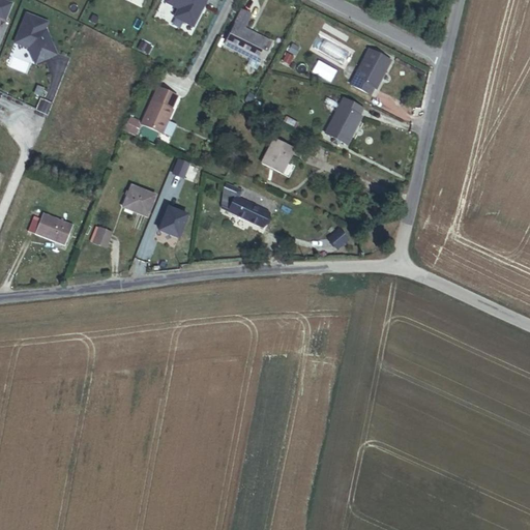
[(209,0),(168,0),(166,5),(179,12),(176,20),(195,30),(209,0)]
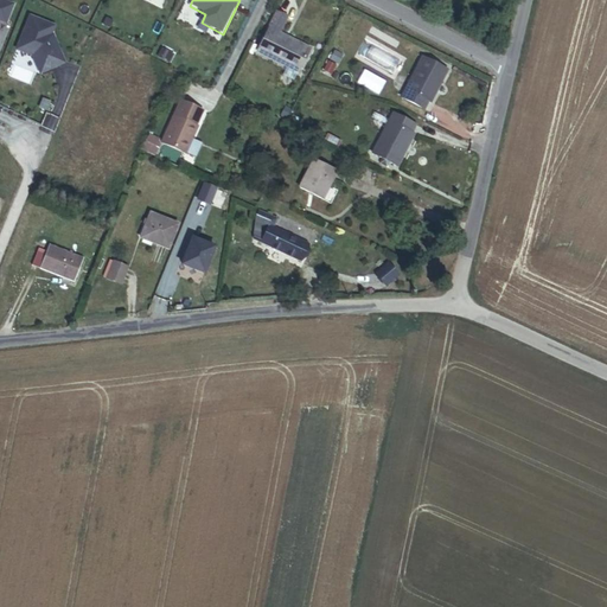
[(0,23),(4,25),(11,7),(0,2),(0,23)]
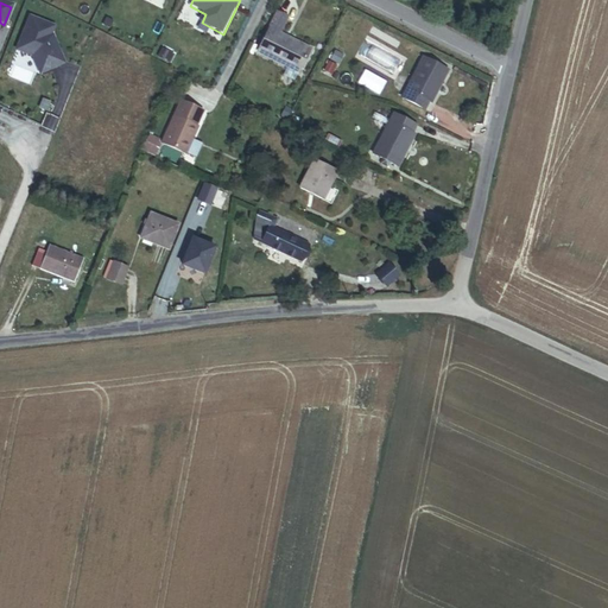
[(29,19),(16,51),(32,57),(38,73),(43,74),(64,64),(51,37),(50,37),(52,27),(29,19)]
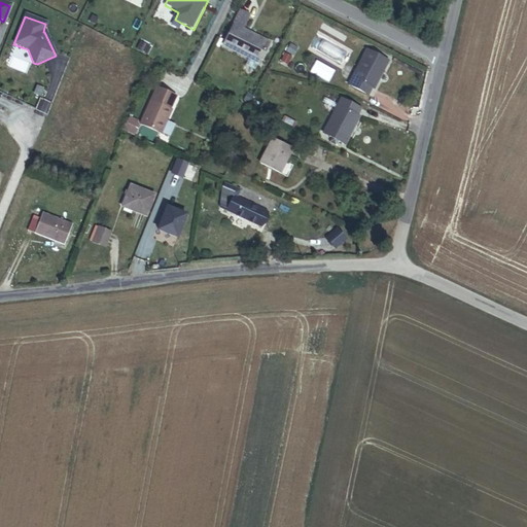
[(258,63),(269,42),(252,34),(251,37),(241,31),(242,29),(234,25),(223,44),(258,63)]
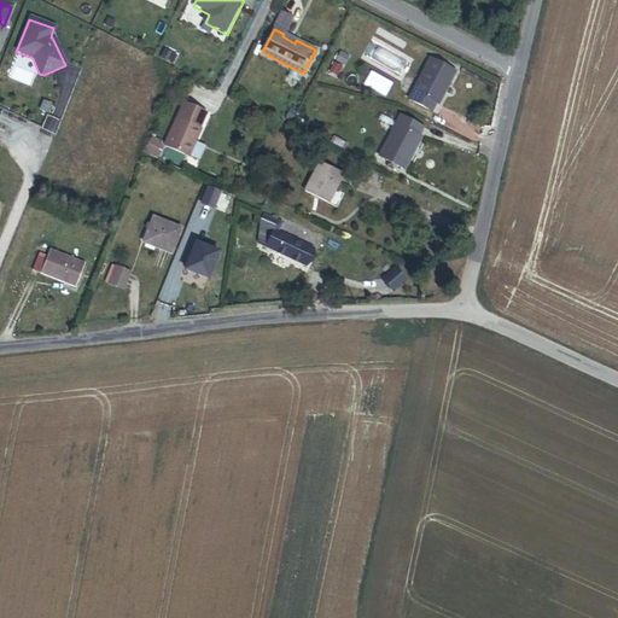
[(438,104),(455,71),(430,58),(408,99),(431,112),(436,103),(438,104)]
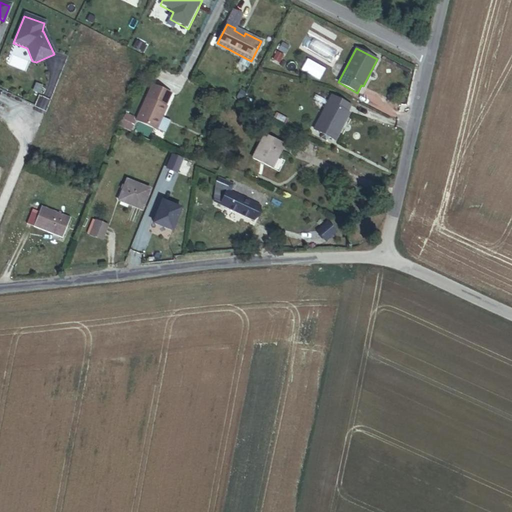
[(165,106),(171,94),(152,85),(136,120),(156,129),(166,107),(165,106)]
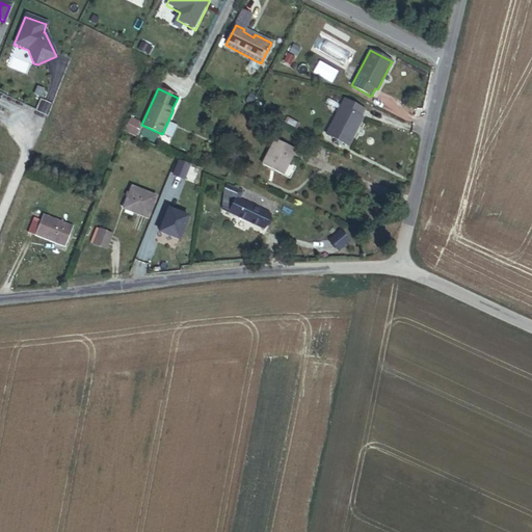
[(250,107),(255,99),(249,97),(245,104),(250,107)]
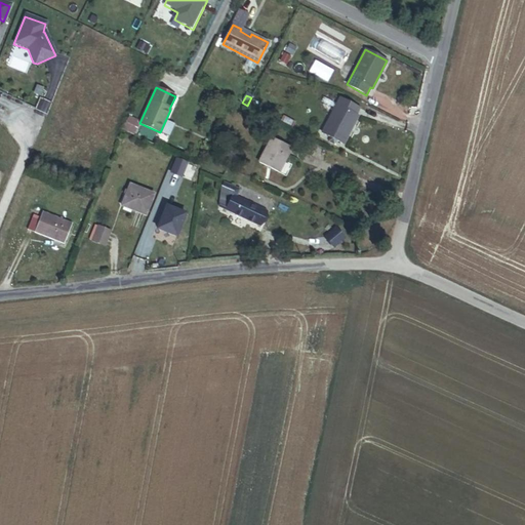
[(344,146),(359,116),(357,115),(361,108),(339,96),(320,133),(330,137),(328,142),(334,145),(335,140),(344,146)]
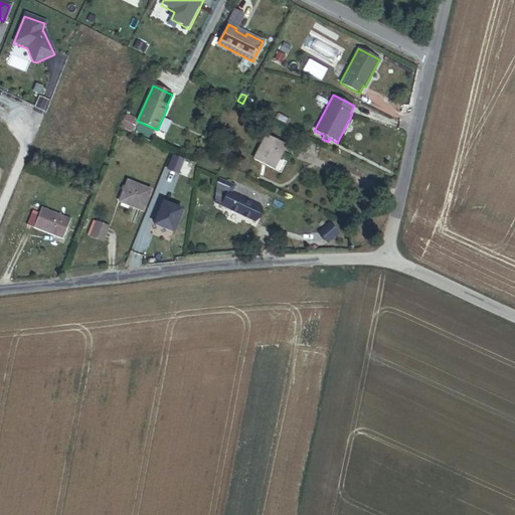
[(249,109),(253,101),(248,99),(244,107),(249,109)]
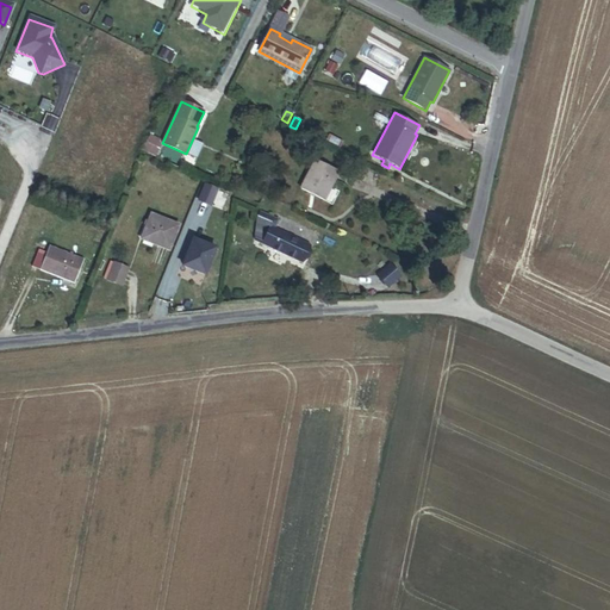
[(157,143),(160,141),(150,136),(143,150),(155,155),(160,144),(157,143)]
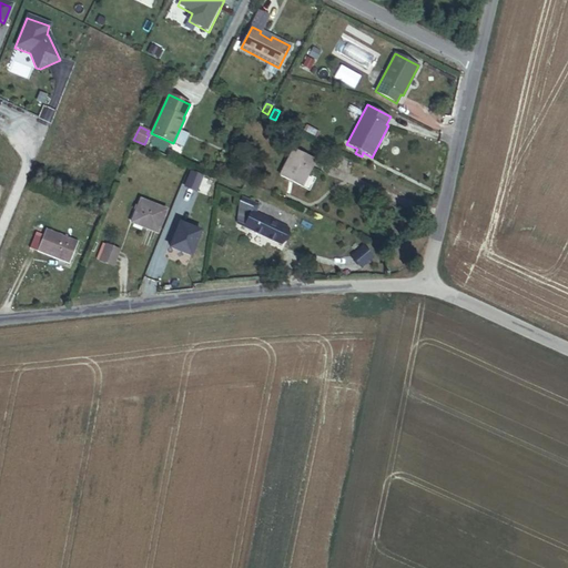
[(279,178),(298,188),(312,161),(292,151),(279,178)]
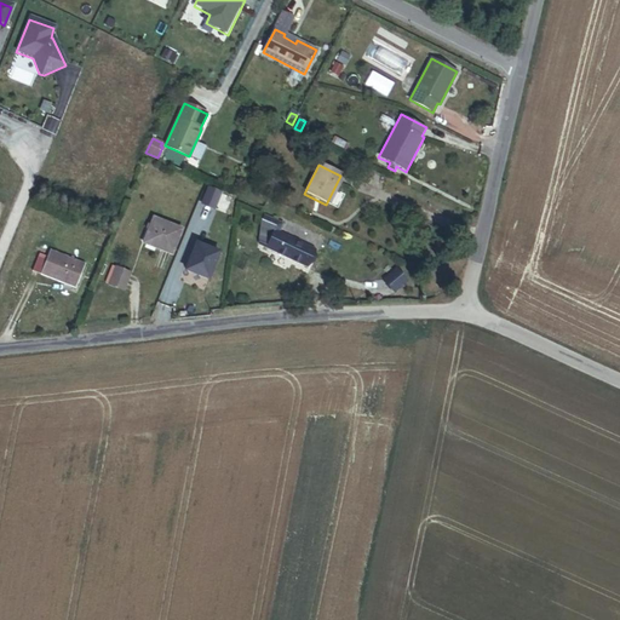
[(219,193),(207,188),(201,204),(213,208),(219,193)]
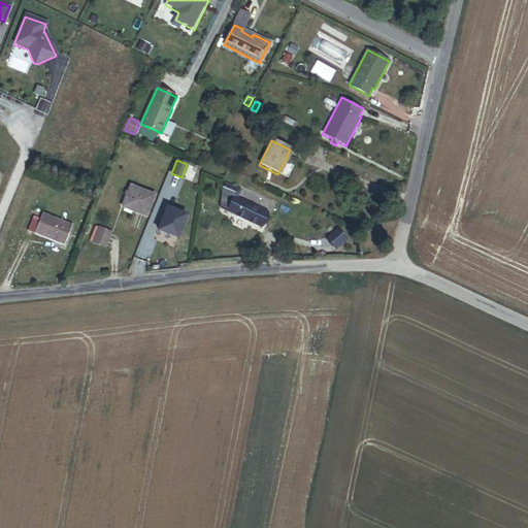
[(267,210),(241,199),(245,190),(237,186),(226,180),(220,205),(227,208),(226,210),(260,226),(267,210)]
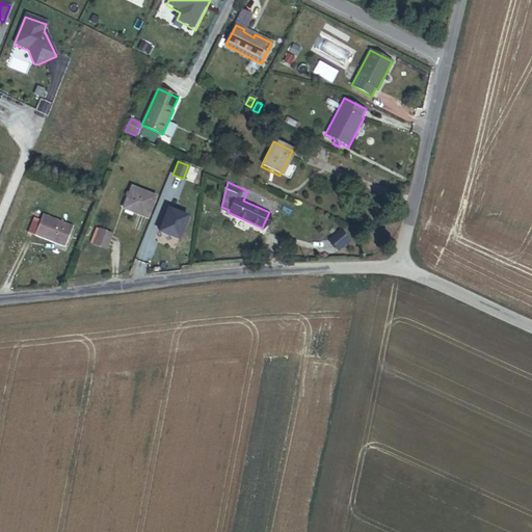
[(145,222),(155,201),(131,190),(127,198),(123,196),(120,202),(125,204),(122,212),(145,222)]
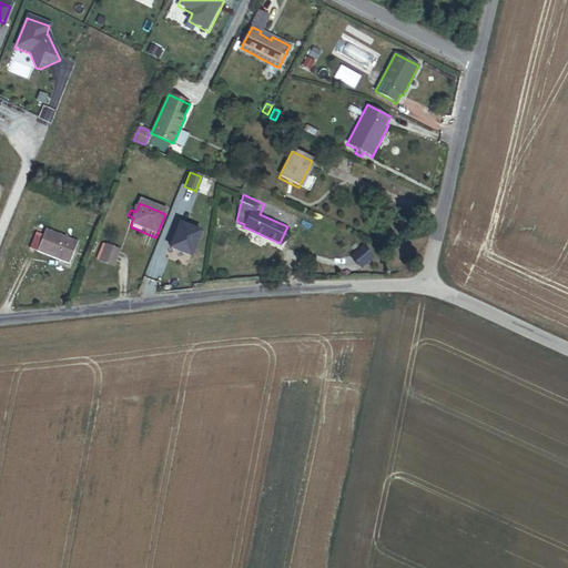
[(70,259),(79,237),(49,226),(47,232),(39,229),(32,244),(70,259)]
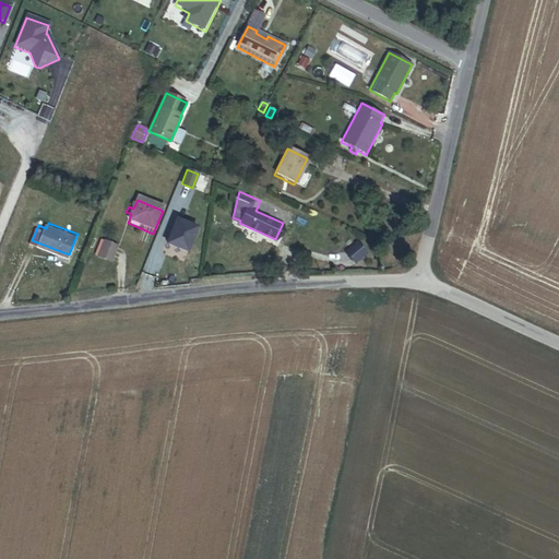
[(197,230),(176,223),(167,247),(188,256),(197,230)]
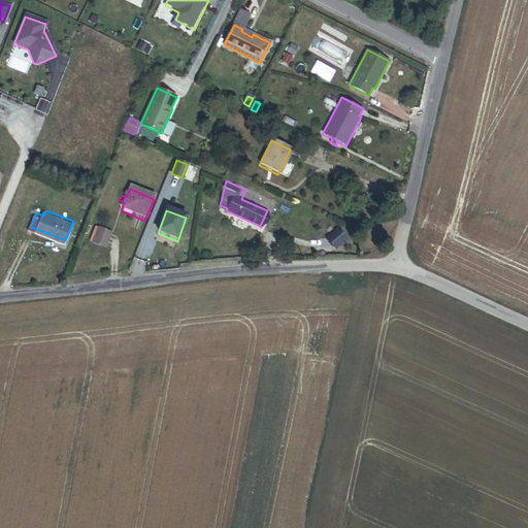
[(347,237),(337,227),(328,235),(337,245),(347,237)]
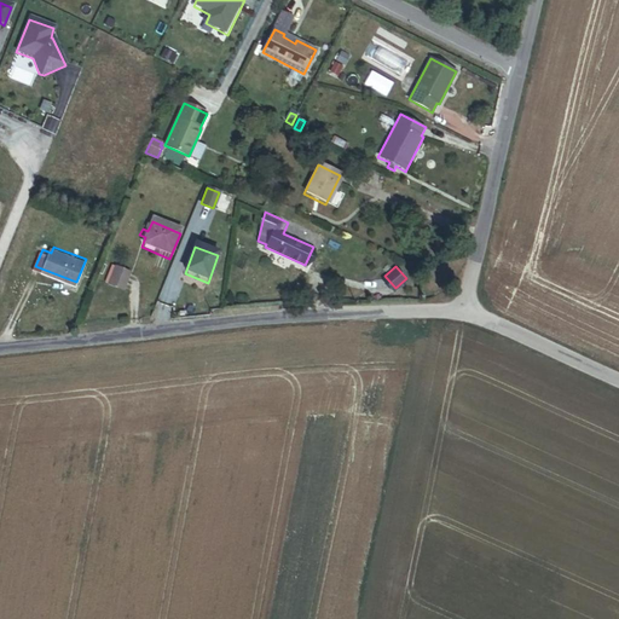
[(109,288),(123,293),(129,275),(116,270),(109,288)]
